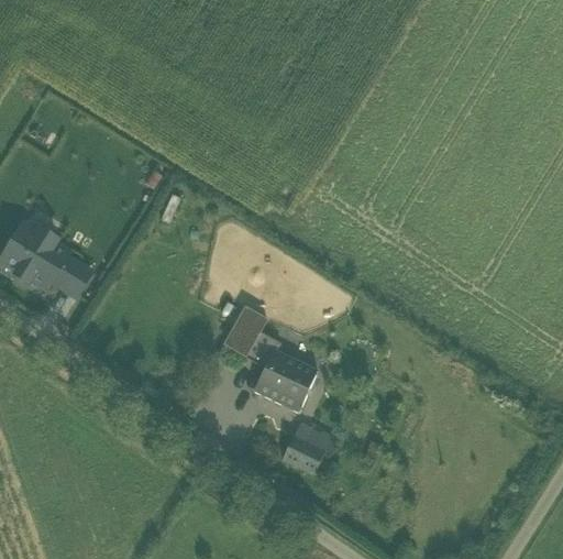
[(161,219),(170,222),(181,197),(172,193),(161,219)]
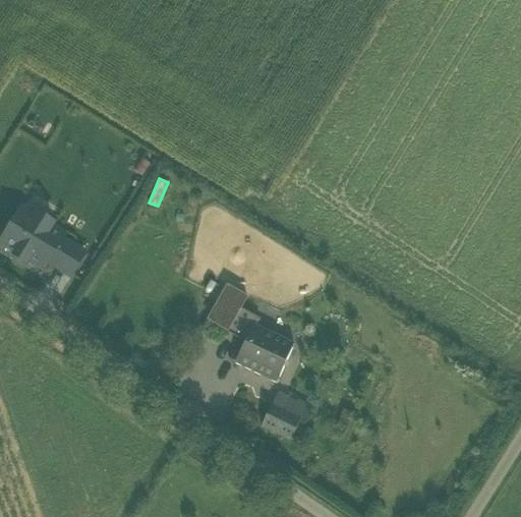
[(22,206),(1,240),(15,249),(13,251),(25,260),(27,256),(42,266),(47,259),(61,235),(64,232),(51,224),(53,221),(37,211),(35,214),(22,206)]
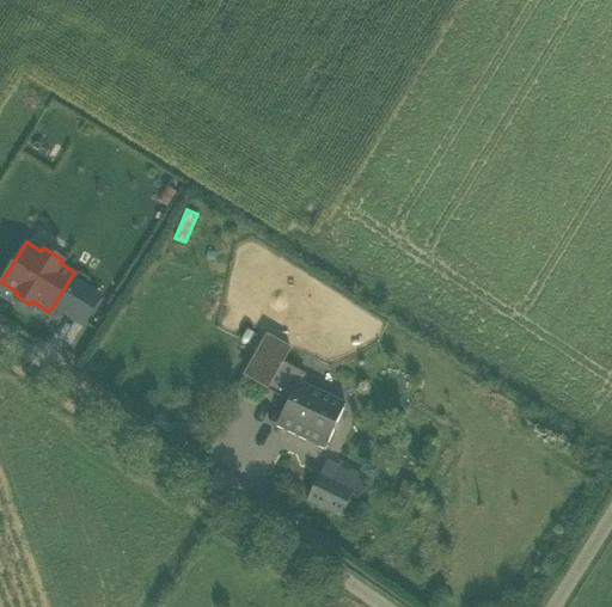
[(99,294),(72,276),(55,304),(83,320),(99,294)]
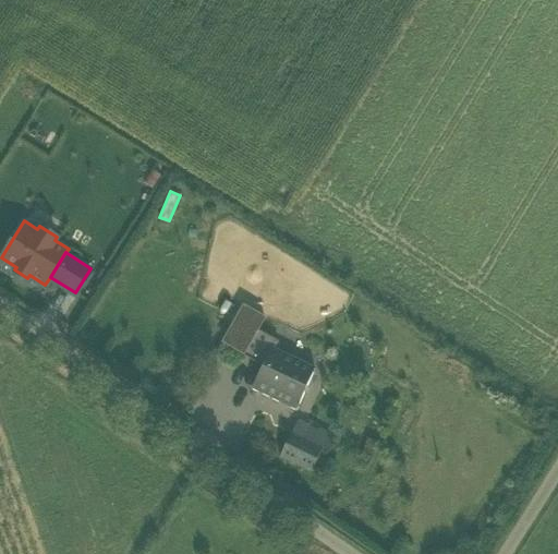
[(242,302),(234,316),(258,328),(266,315),(242,302)]
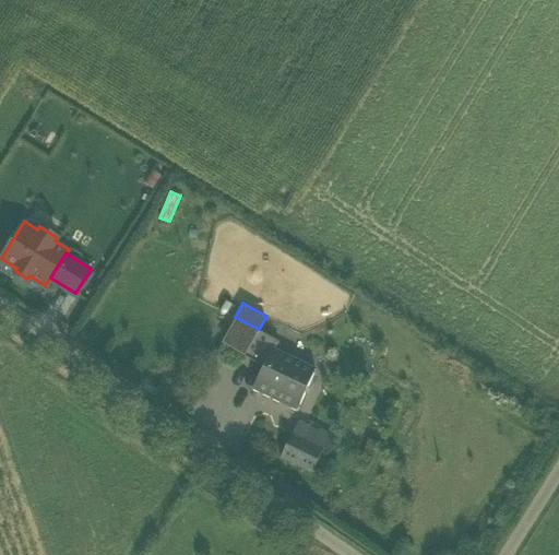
[(247,354),(259,329),(235,317),(222,342),(247,354)]
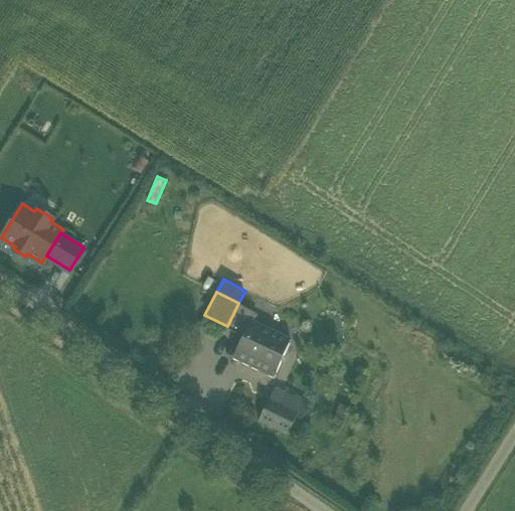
[(225,331),(241,339),(250,320),(254,312),(238,303),(227,326),(225,331)]
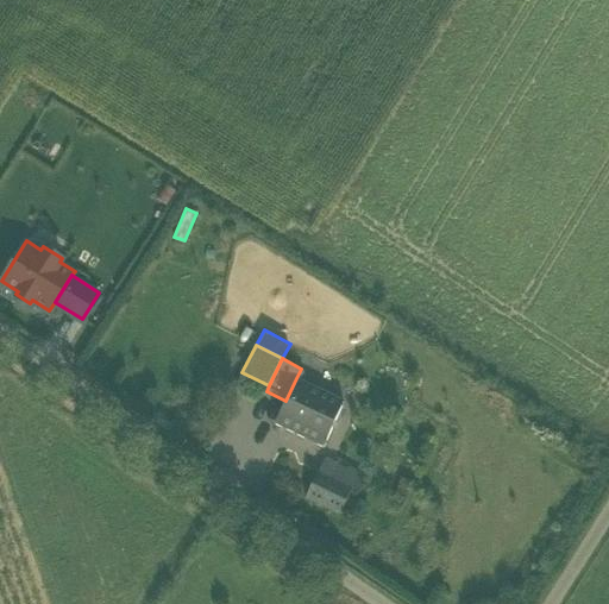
[(276,421),(321,444),(343,401),(296,378),(286,401),(276,421)]
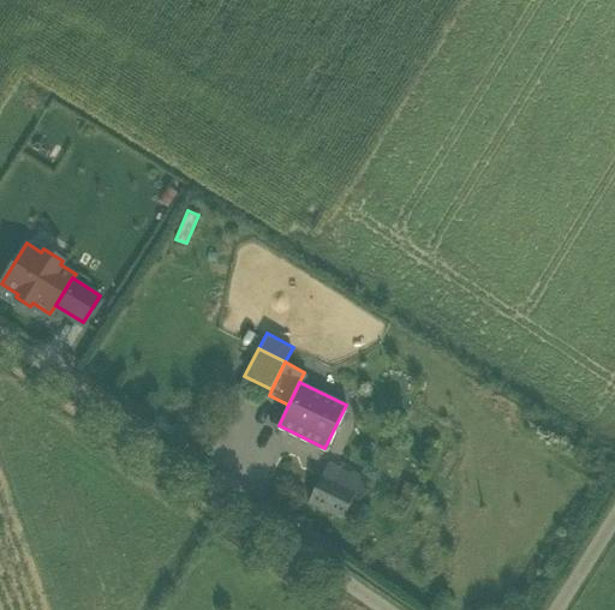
[(312,478),(317,479),(323,483),(326,479),(340,485),(350,466),(324,454),(312,478)]
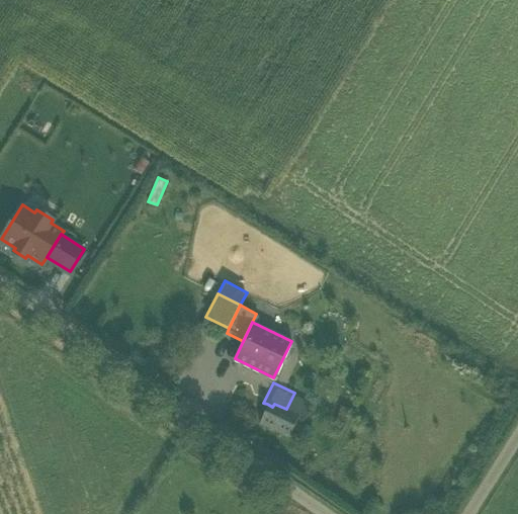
[(308,399),(294,393),(286,409),(298,415),(305,418),(312,411),(304,408),(308,399)]
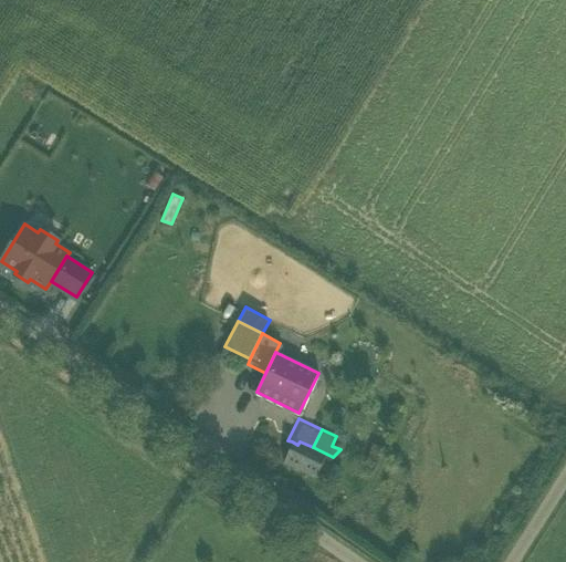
[(303,470),(313,447),(300,441),(297,445),(292,441),(283,460),(303,470)]
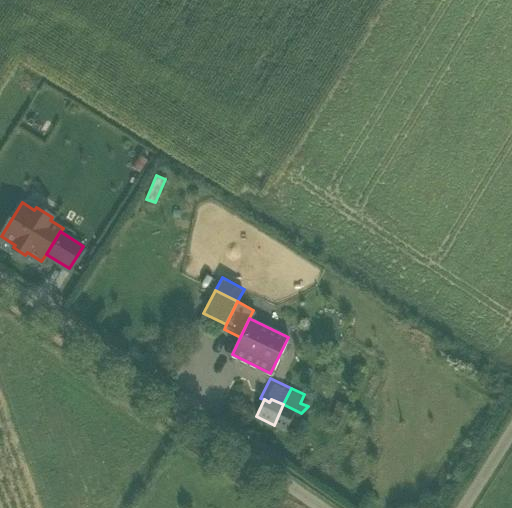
[(295,410),(283,404),(274,425),(286,430),(295,410)]
